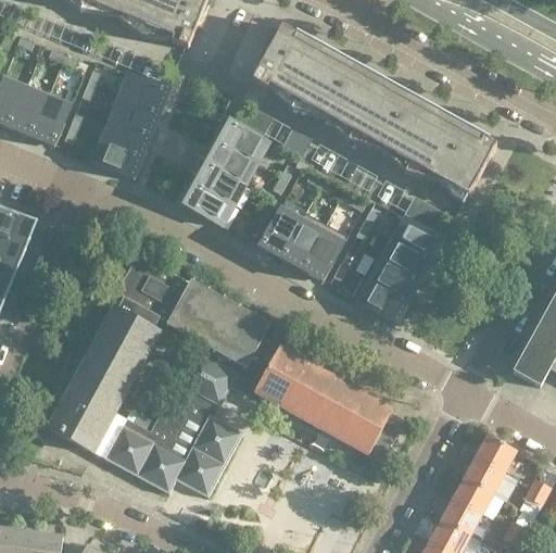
[(63,0),(79,12),(113,16),(140,36),(172,40),(171,42),(187,49),(206,0),(63,0)]
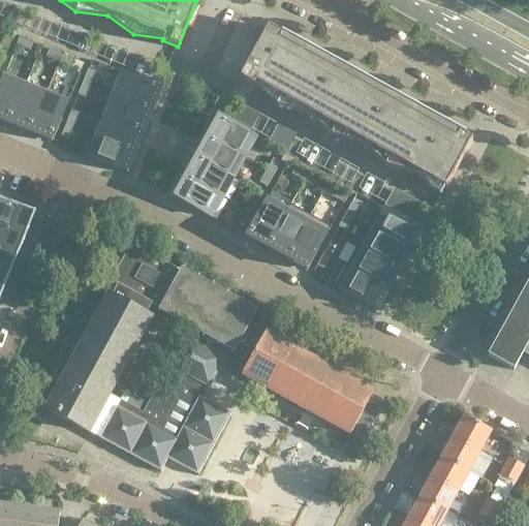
[(472,138),(268,26),(239,78),(253,85),(254,84),(276,104),(307,113),(331,134),(362,143),(384,164),(415,173),(439,194),(472,138)]
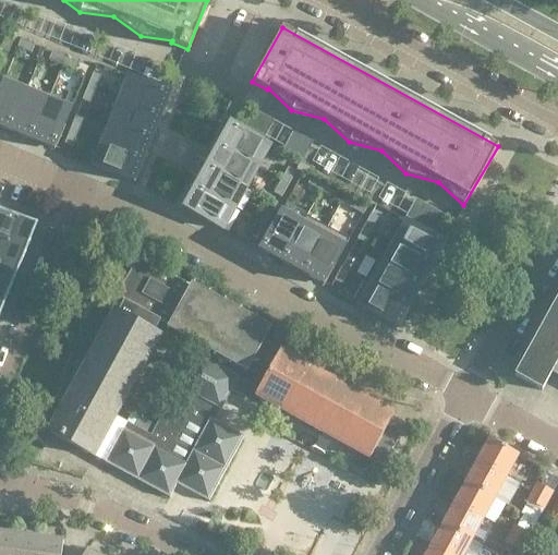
[(13,38),(4,35),(0,45),(0,48),(7,51),(13,38)]
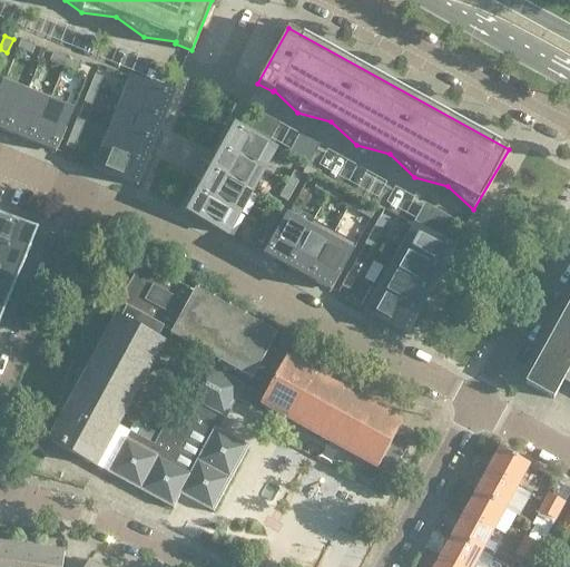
[(35,44),(20,38),(17,46),(31,52),(35,44)]
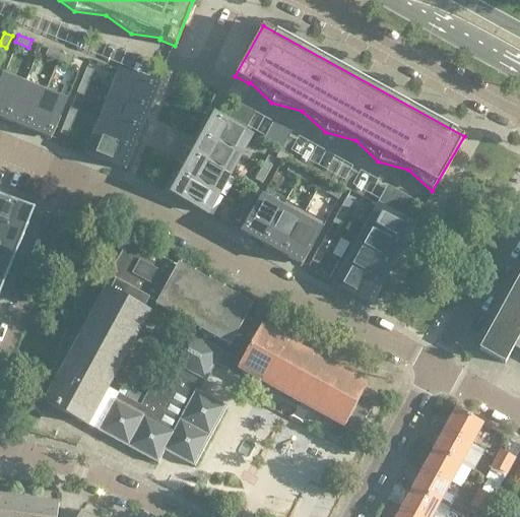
[(61,52),(48,47),(45,54),(58,59),(61,52)]
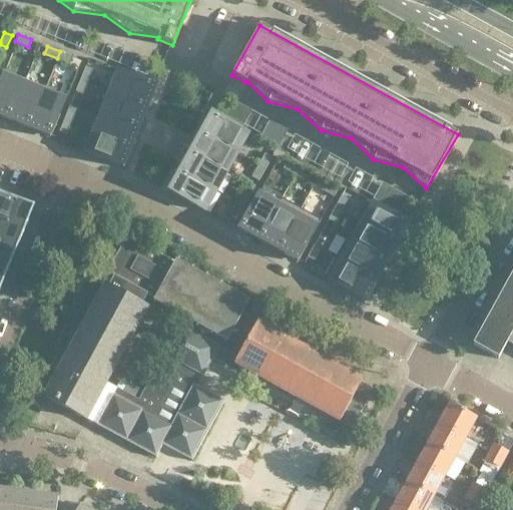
[(72,56),(60,51),(57,58),(69,63),(72,56)]
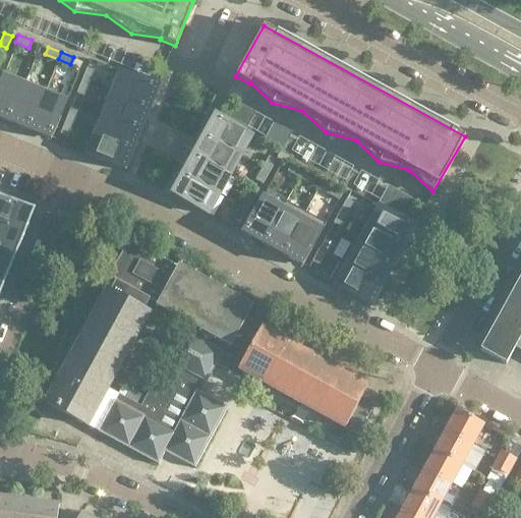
[(94,68),(87,65),(81,78),(89,81),(94,68)]
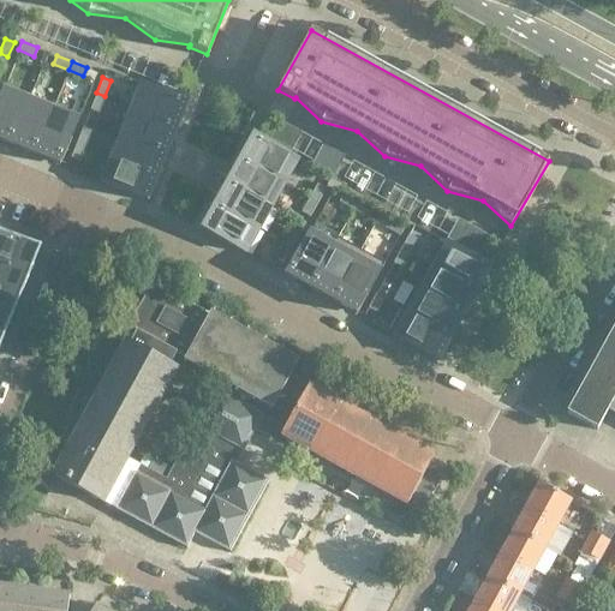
[(185,100),(143,82),(132,107),(175,124),(185,100)]
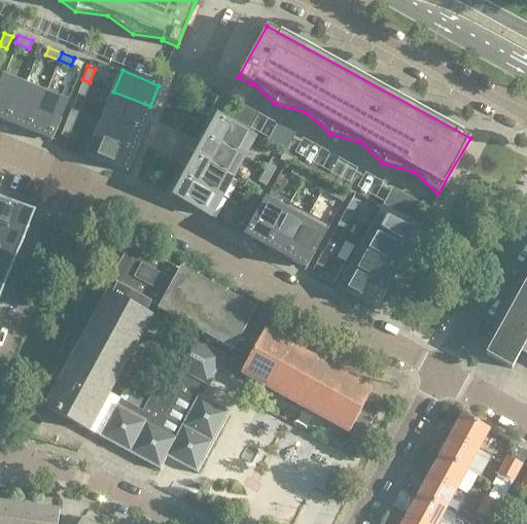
[(24,83),(3,75),(0,81),(0,116),(9,120),(24,83)]
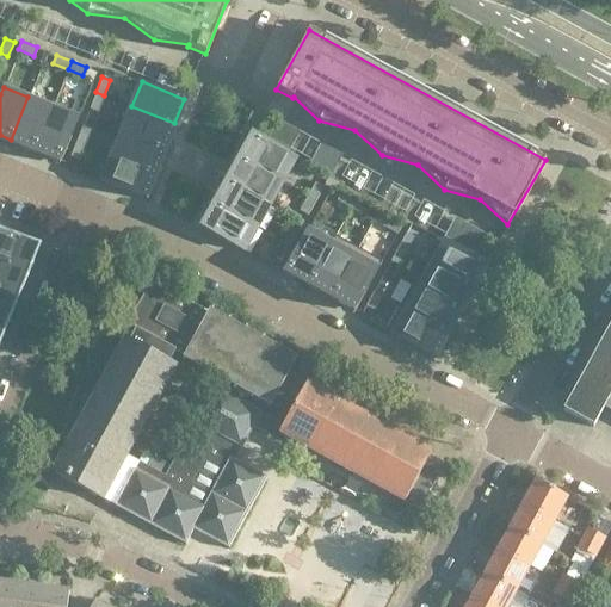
[(104,95),(96,92),(90,107),(98,111),(104,95)]
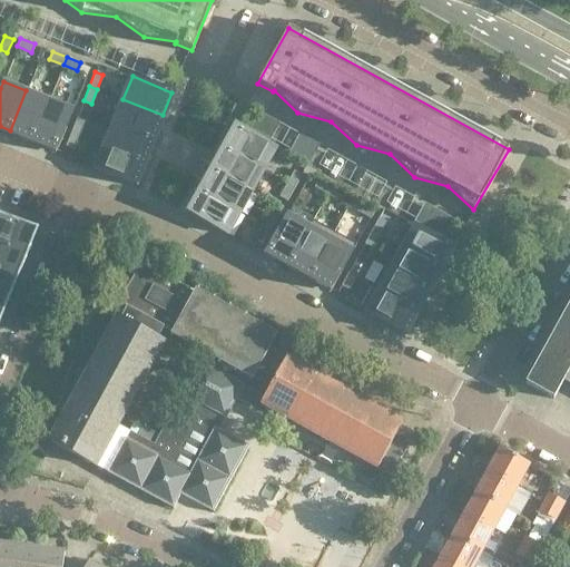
[(49,100),(26,90),(10,130),(32,139),(49,100)]
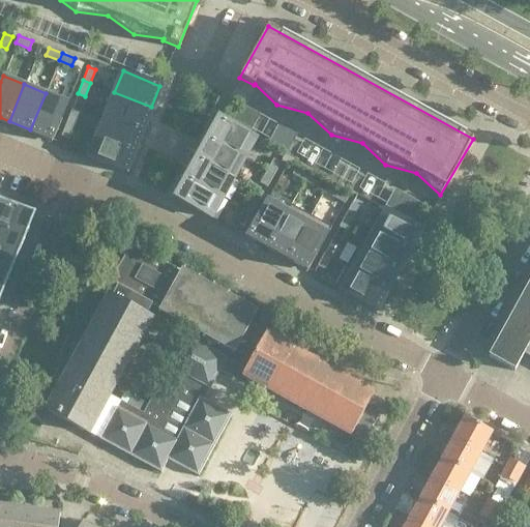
[(142,128),(151,107),(114,92),(106,113),(142,128)]
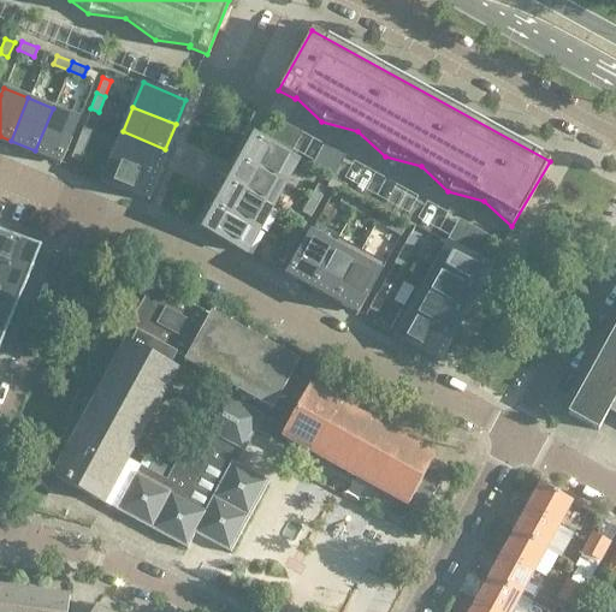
[(78,118),(53,108),(35,150),(60,161),(78,118)]
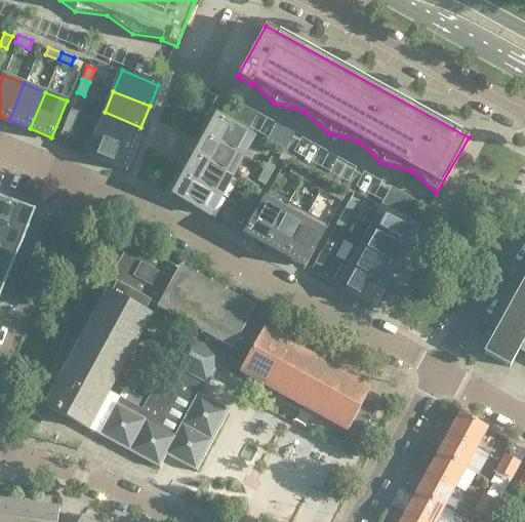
[(78,110),(71,107),(66,120),(73,123),(78,110)]
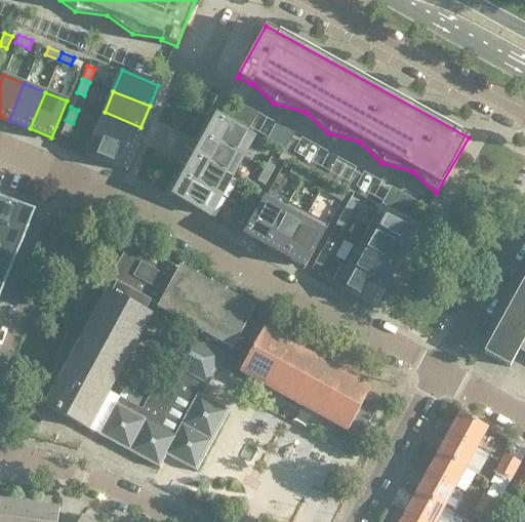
[(140,127),(105,112),(96,133),(132,148),(140,127)]
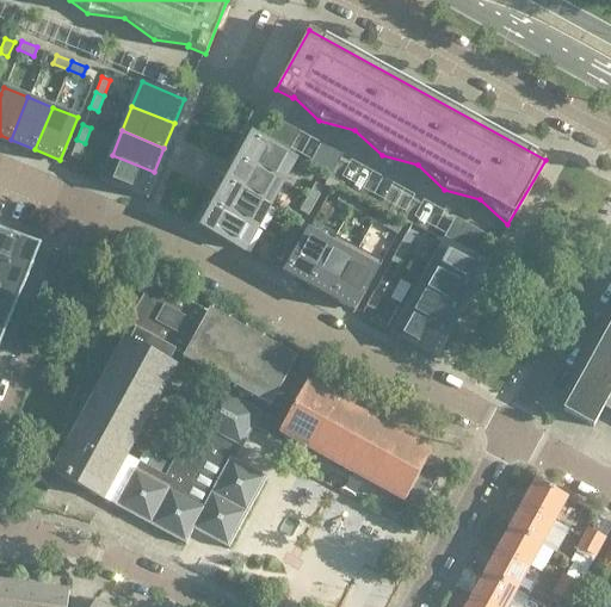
[(295,156),(254,135),(241,158),(282,180),(295,156)]
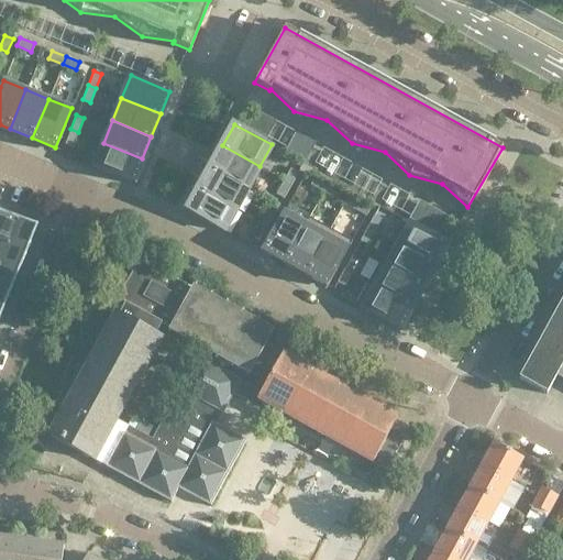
[(73,146),(78,132),(70,129),(64,143),(73,146)]
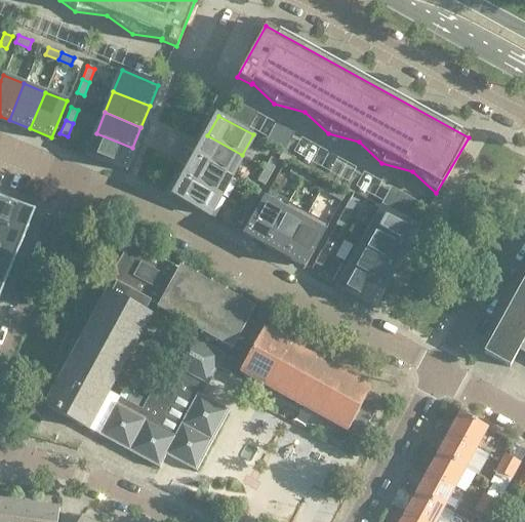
[(293,131),(275,121),(267,135),(286,146),(293,131)]
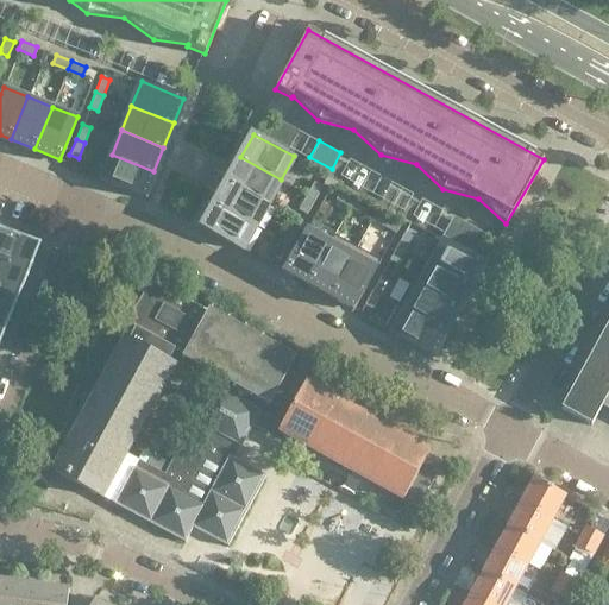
[(154,171),(112,155),(101,178),(144,196),(154,171)]
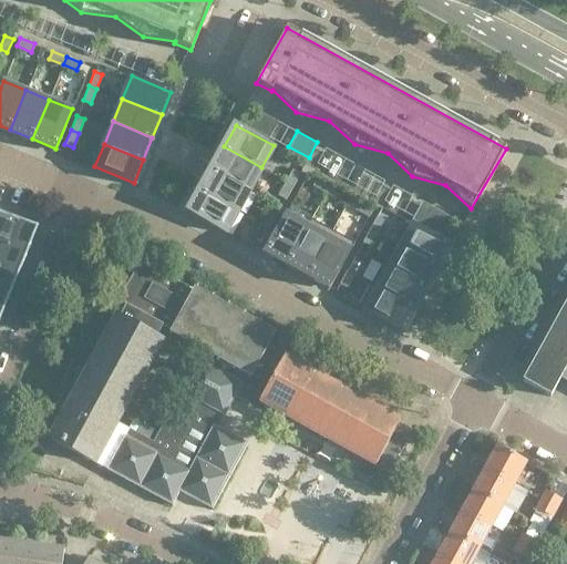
[(224,146),(213,167),(249,188),(261,167),(224,146)]
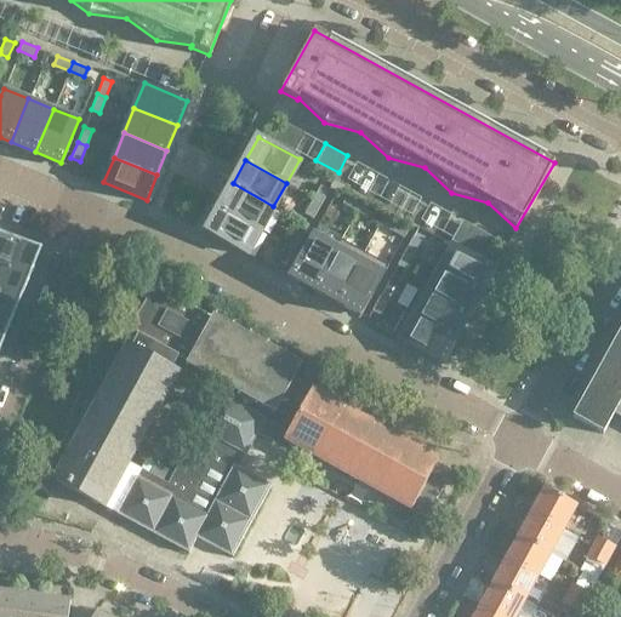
[(273,206),(233,183),(220,207),(261,229),(273,206)]
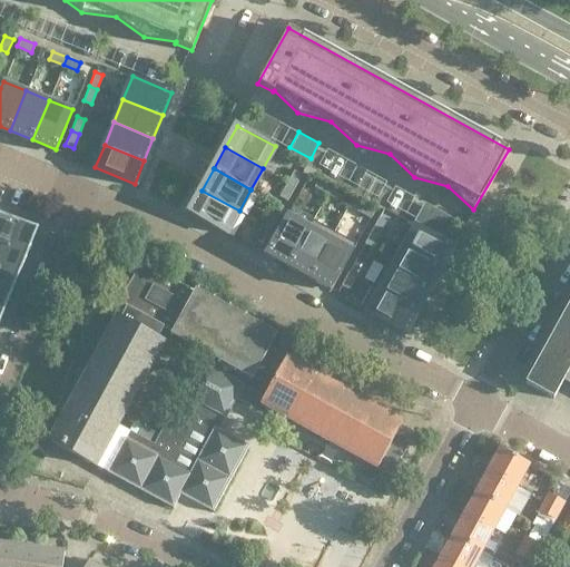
[(294,186),(302,173),(294,168),(286,182),(294,186)]
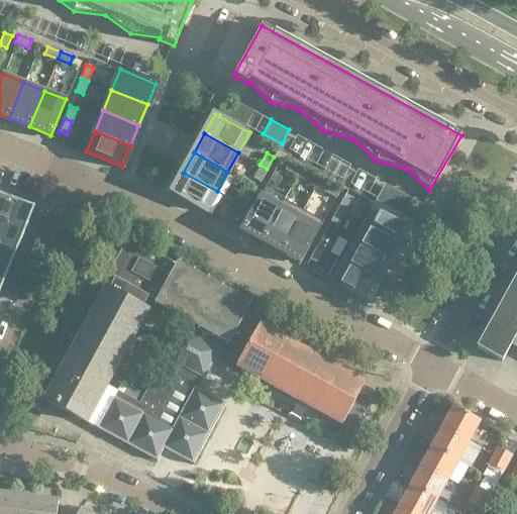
[(285,168),(296,175),(300,168),(288,161),(285,168)]
